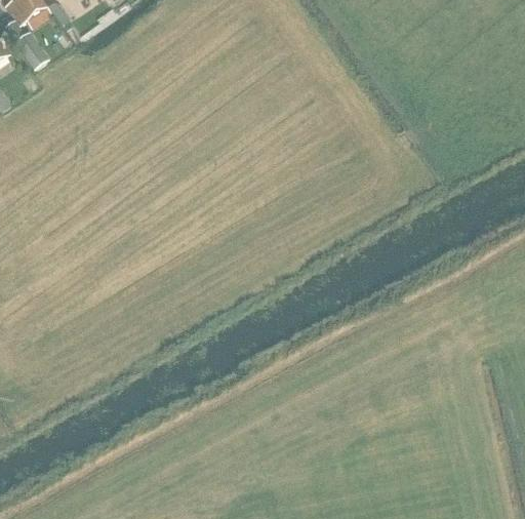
[(10,0),(5,4),(19,24),(46,5),(42,0),(10,0)]
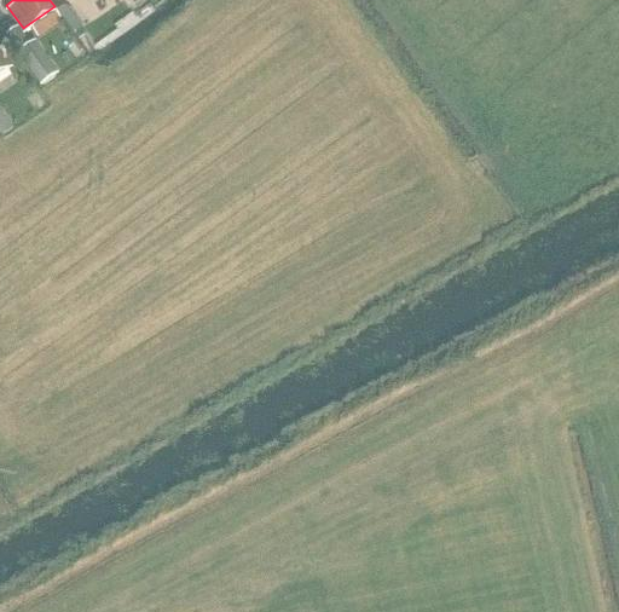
[(71,6),(62,13),(73,29),(84,22),(71,6)]
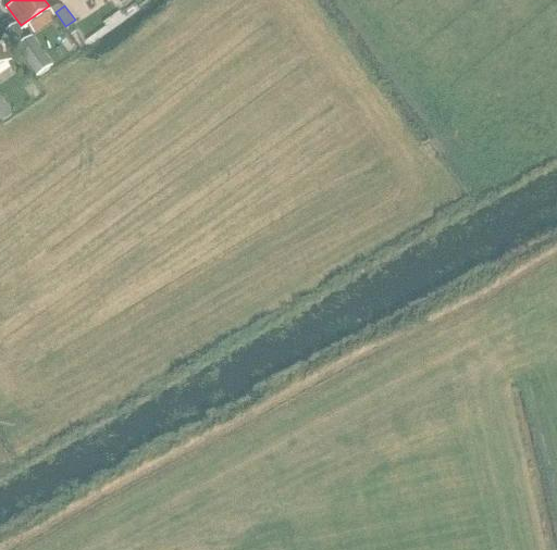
[(27,36),(15,20),(3,27),(35,73),(51,62),(32,34),(27,36)]
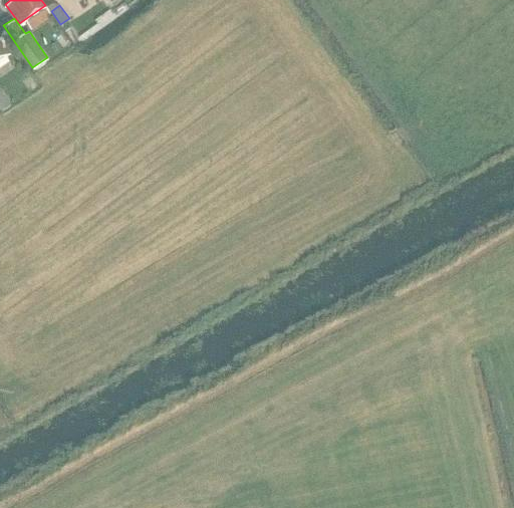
[(0,59),(9,53),(0,40),(0,59)]
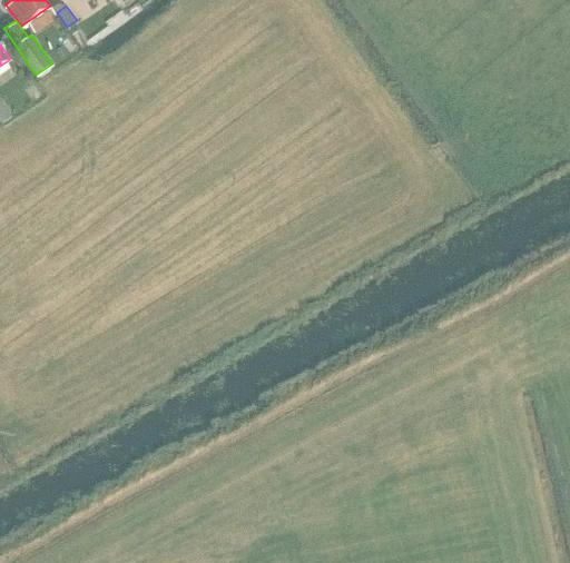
[(7,104),(0,94),(0,119),(1,120),(12,112),(7,104)]
